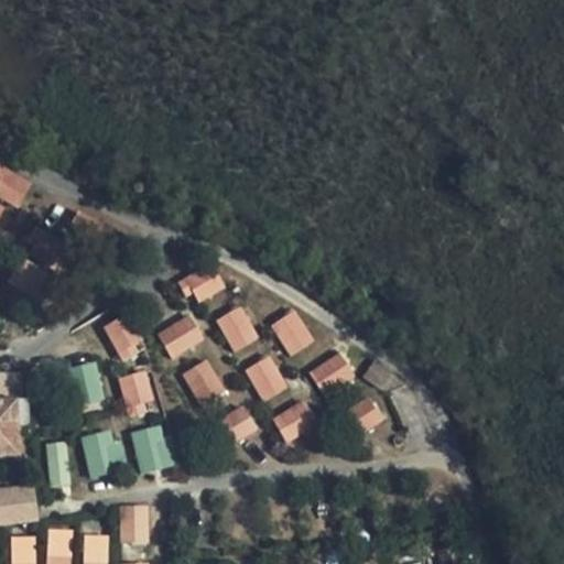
[(0,198),(19,208),(32,181),(0,165),(0,198)]
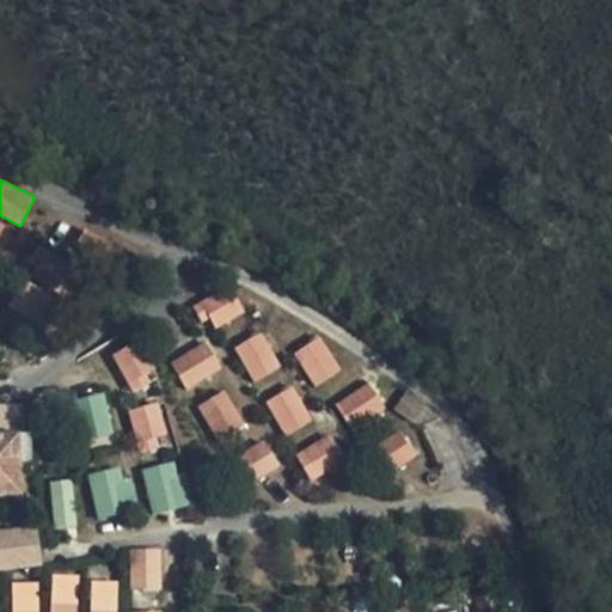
[(228,282),(194,303),(210,331),(245,312),(228,282)]
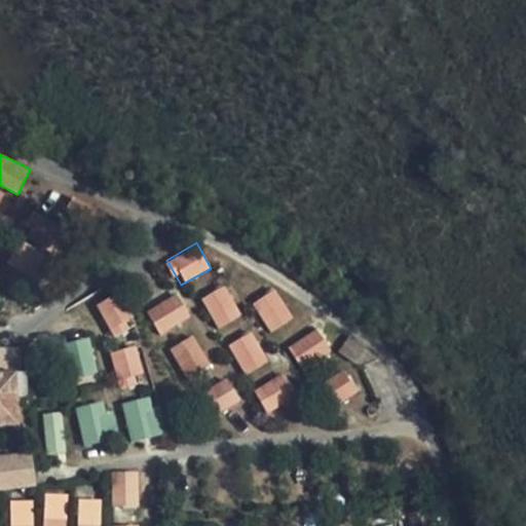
[(217,329),(241,315),(225,285),(200,298),(217,329)]
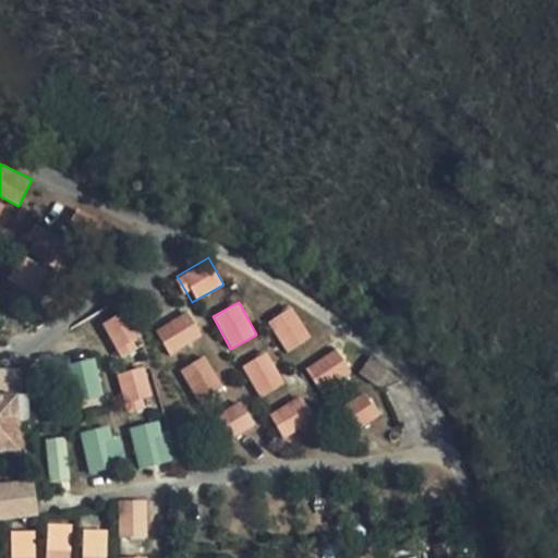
[(287,352),(311,337),(291,305),(267,322),(287,352)]
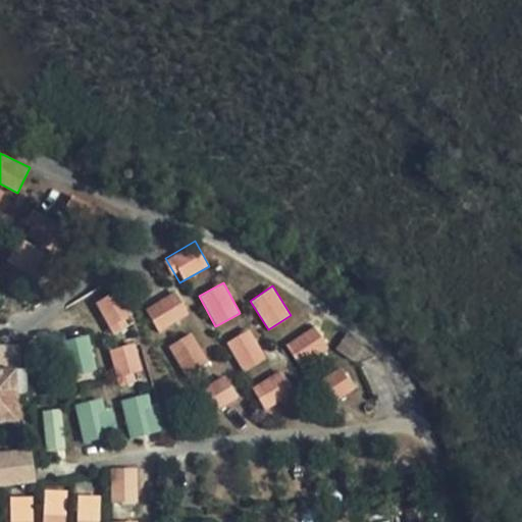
[(145,307),(158,332),(190,315),(176,290),(145,307)]
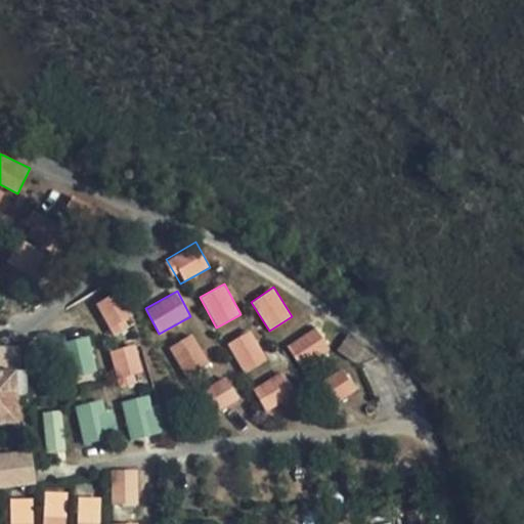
[(111,295),(95,303),(113,337),(133,326),(125,309),(120,312),(111,295)]
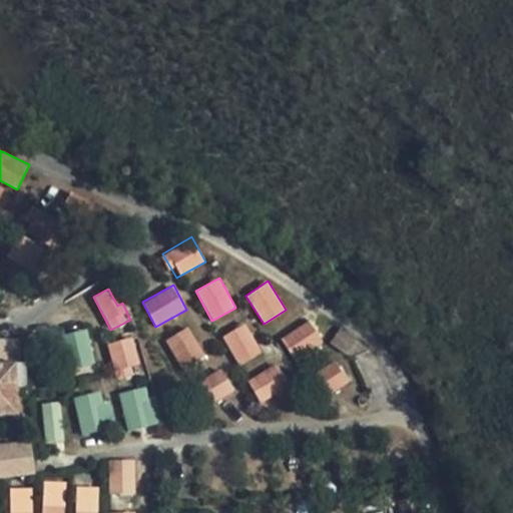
[(244,319),(221,332),(239,365),(264,353),(244,319)]
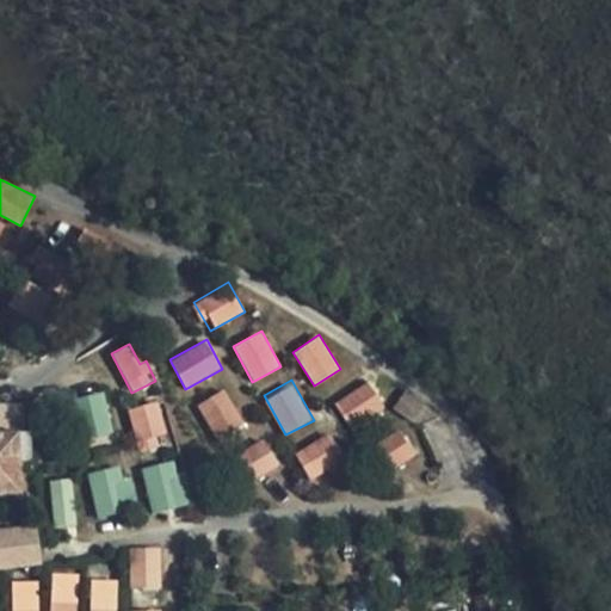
[(371,380),(334,394),(347,427),(384,412),(371,380)]
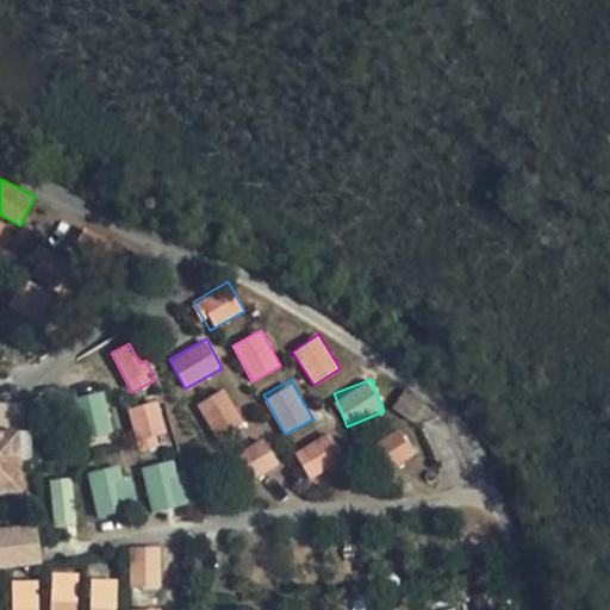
[(207,430),(240,425),(234,388),(200,394),(207,430)]
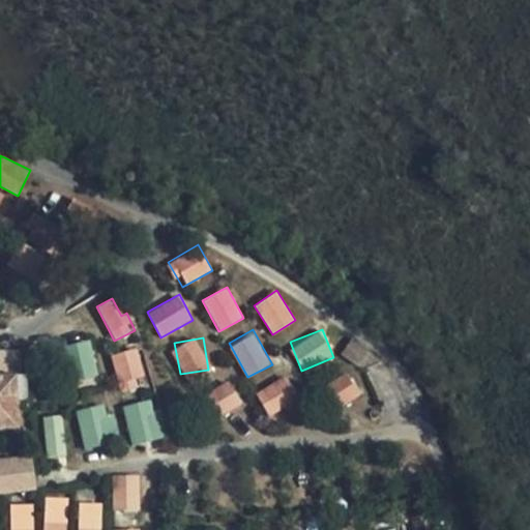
[(369,353),(351,339),(337,356),(355,370),(369,353)]
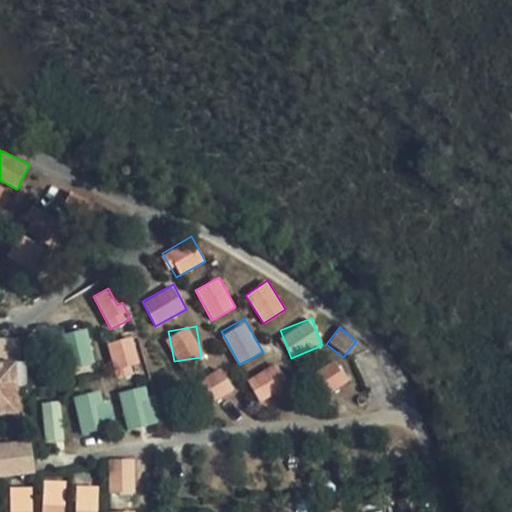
[(106,343),(115,376),(140,370),(131,336),(106,343)]
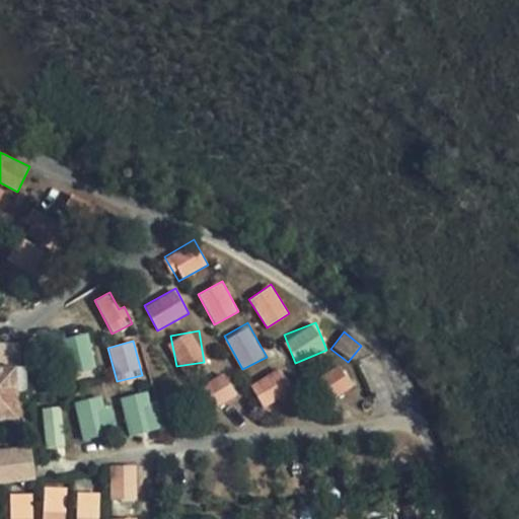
[(15,346),(0,345),(0,426),(16,427),(15,346)]
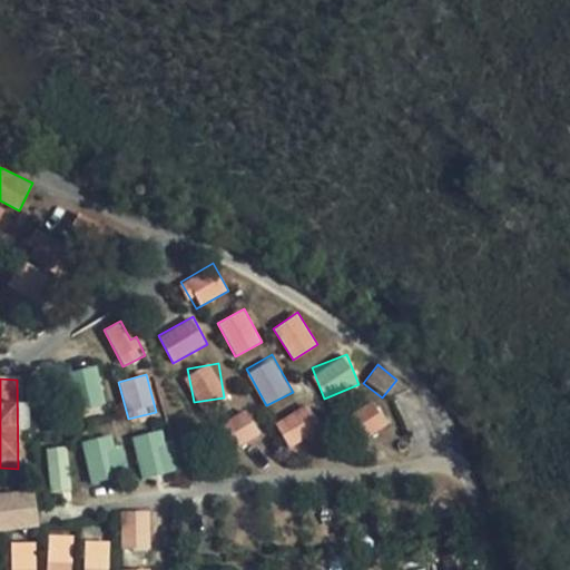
[(370,436),(389,421),(371,400),(352,414),(370,436)]
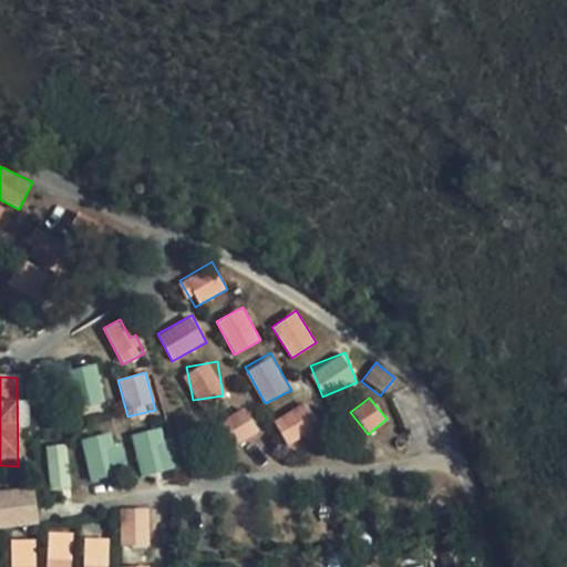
[(274,420),(287,444),(319,426),(305,402),(274,420)]
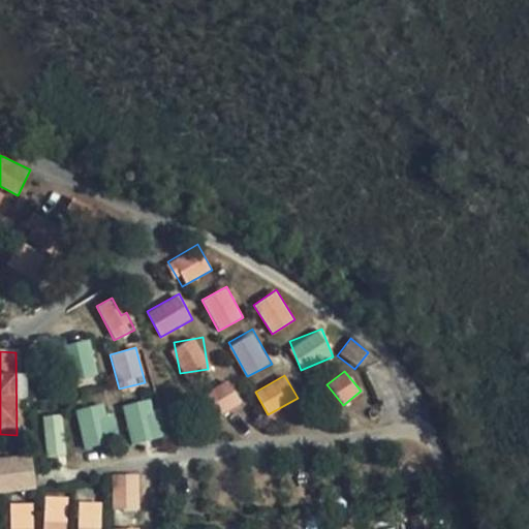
[(230,380),(210,390),(221,414),(242,405),(230,380)]
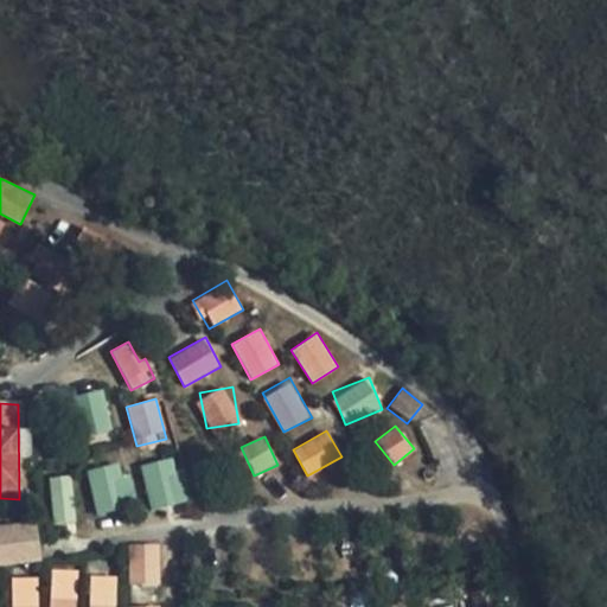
[(140,466),(151,511),(185,502),(174,457),(140,466)]
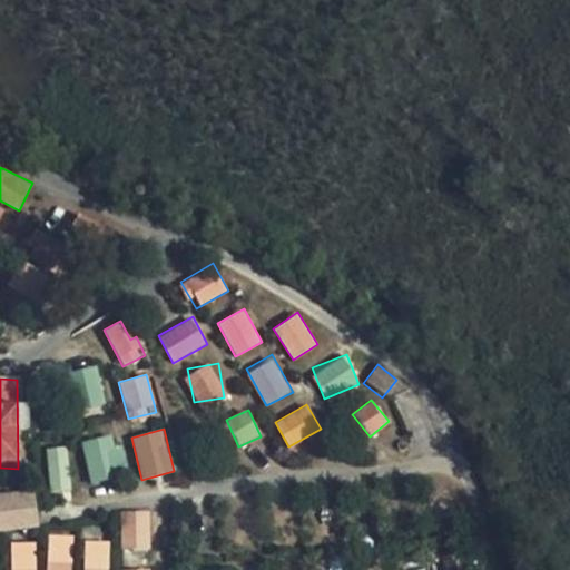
[(89,478),(125,470),(116,433),(80,442),(89,478)]
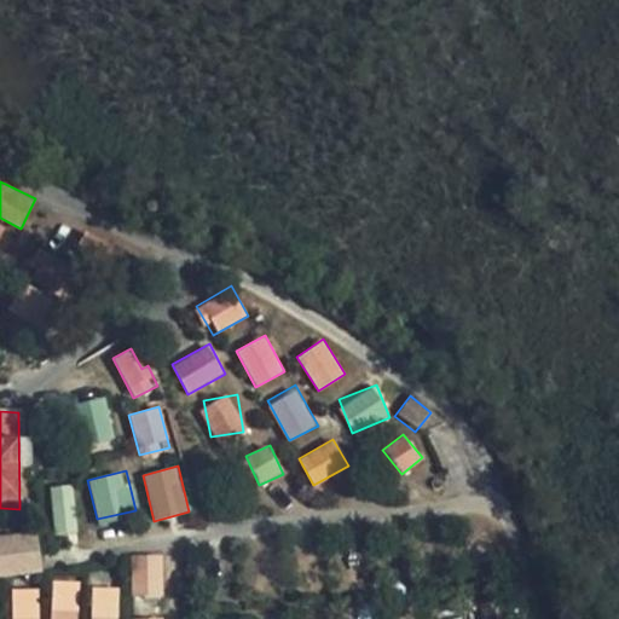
[(50,486),(55,536),(77,533),(73,484),(50,486)]
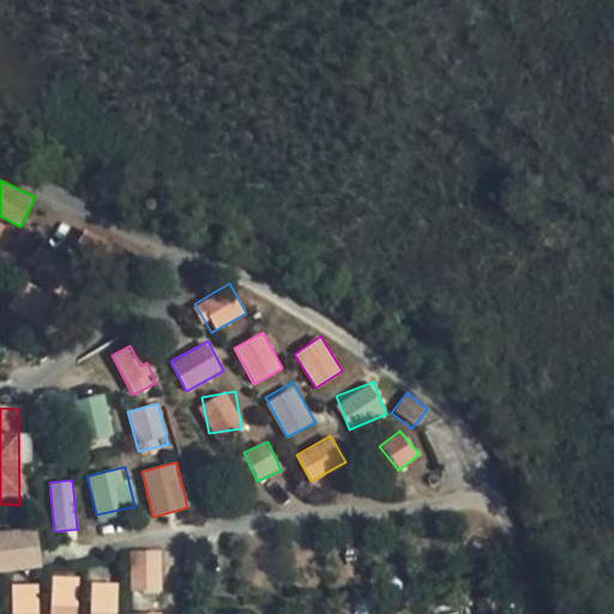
[(0,570),(42,566),(38,527),(0,530),(0,570)]
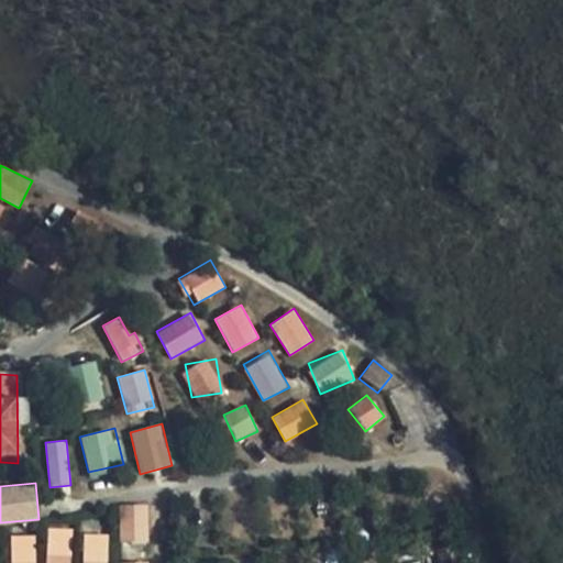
[(119,544),(148,543),(148,505),(119,505),(119,544)]
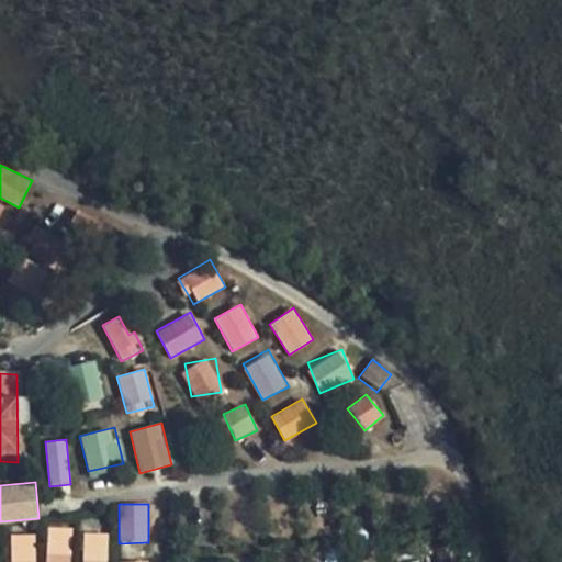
[(44,561),(69,561),(72,527),(48,525),(44,561)]
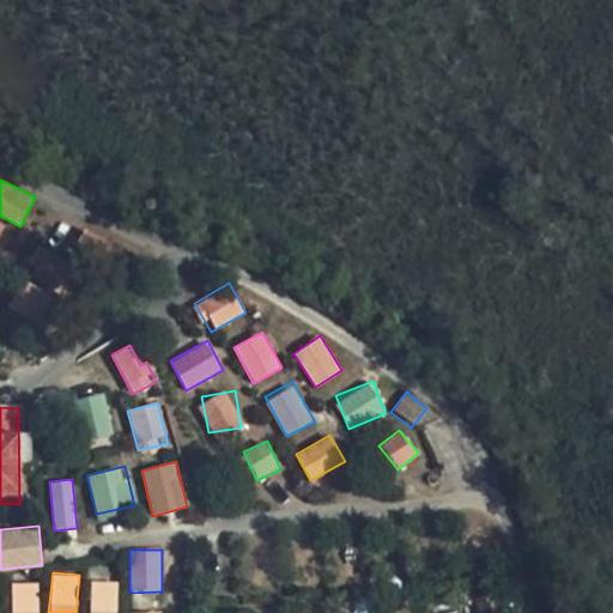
[(10,582),(11,612),(38,612),(38,581),(10,582)]
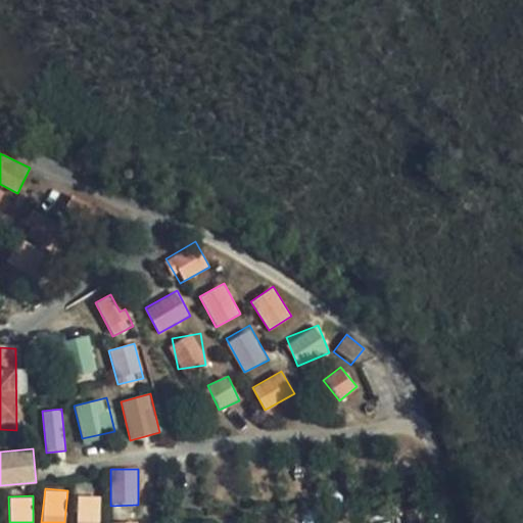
[(100,522),(100,495),(77,495),(76,522),(100,522)]
